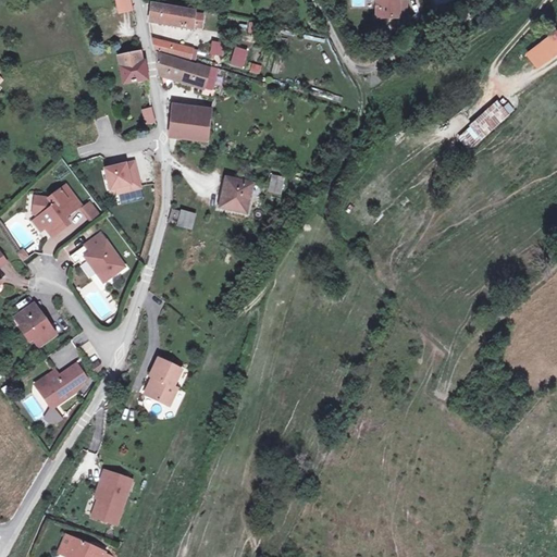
[(131,0),(115,0),(119,14),(133,11),(131,0)]
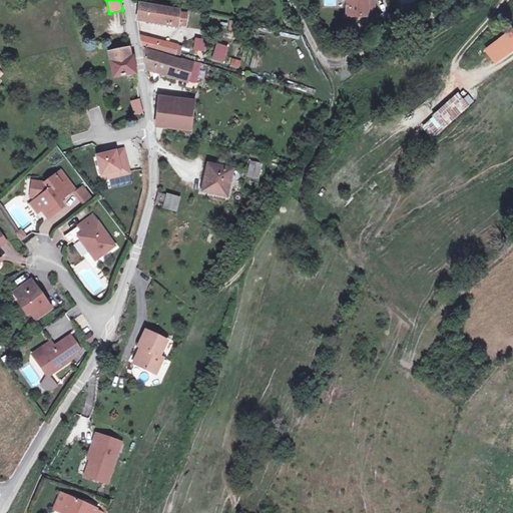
[(347,1),(347,18),(368,17),(368,15),(376,14),(376,1),(368,1),(368,0),(349,0),(350,1),(347,1)]
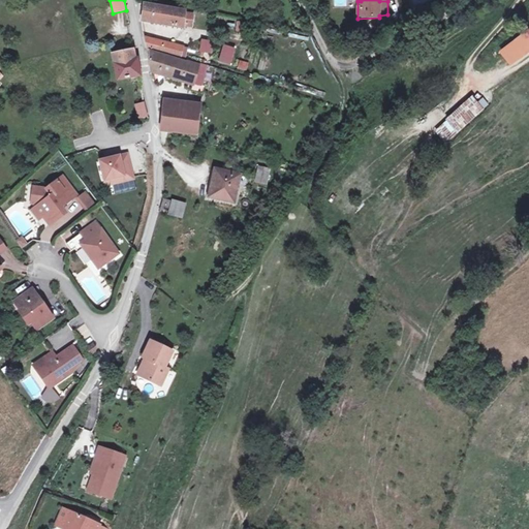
[(144,4),(142,21),(184,28),(184,26),(191,27),(193,13),(186,12),(186,11),(144,4)]
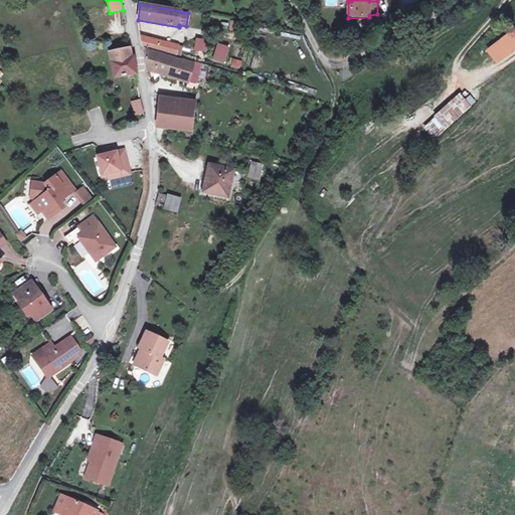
[(234,32),(236,22),(230,20),(228,30),(234,32)]
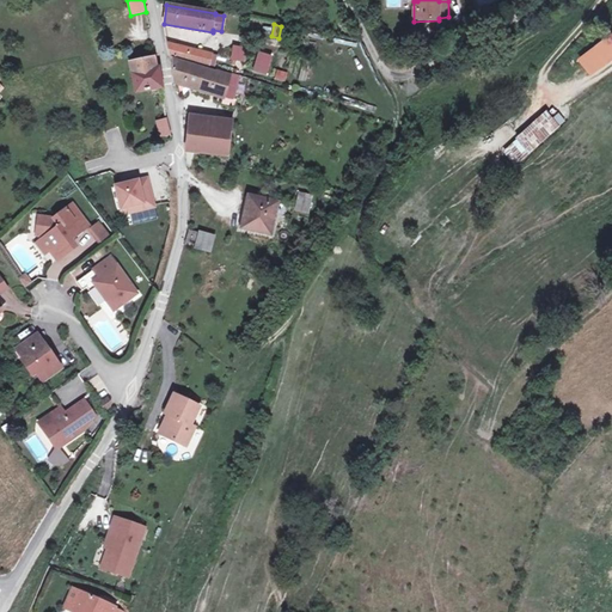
[(167,43),(170,57),(202,66),(206,53),(167,43)]
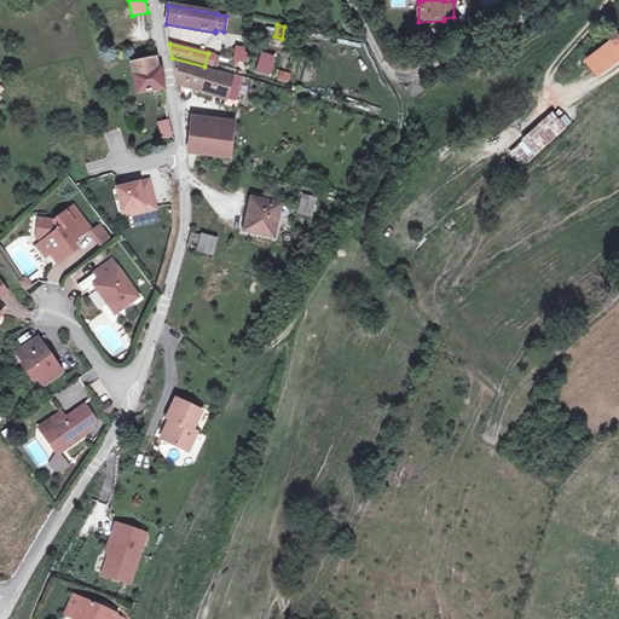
[(233,46),(230,59),(244,63),(248,48),(233,46)]
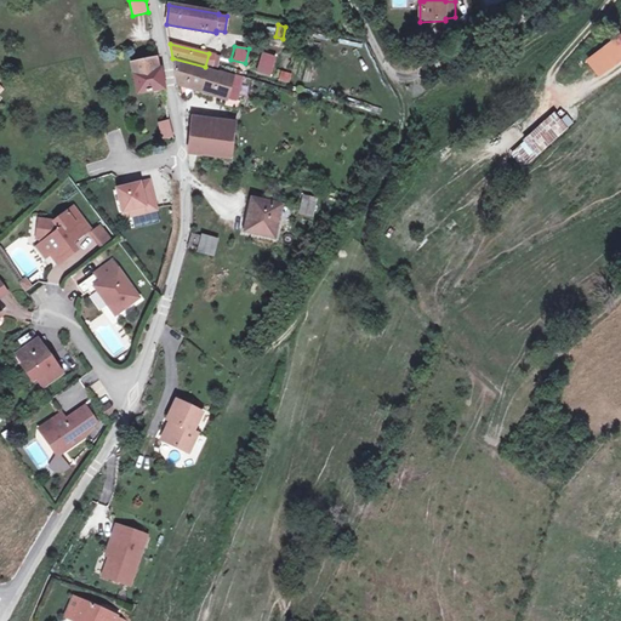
[(261,52),(255,72),(271,77),(277,57),(261,52)]
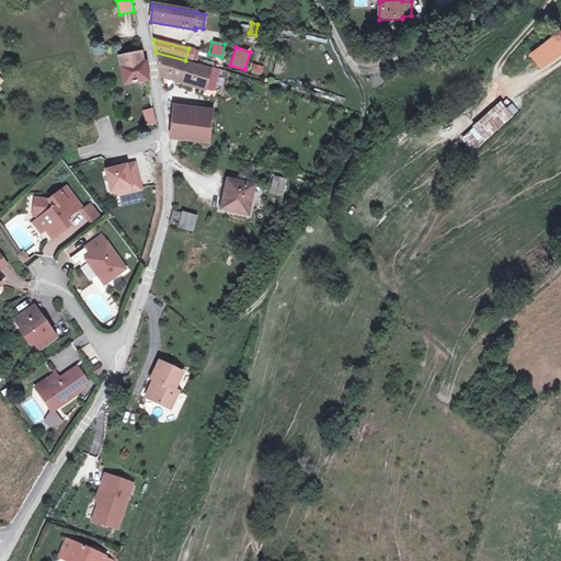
[(189,48),(185,60),(195,63),(198,50),(189,48)]
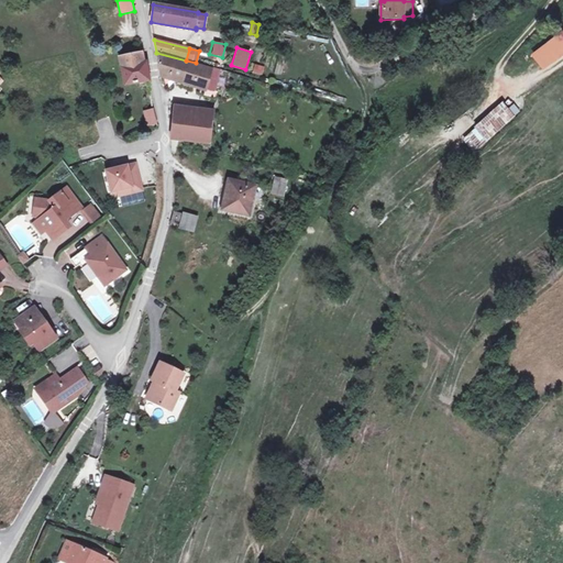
[(144,63),(142,54),(120,58),(125,85),(150,81),(146,62),(144,63)]
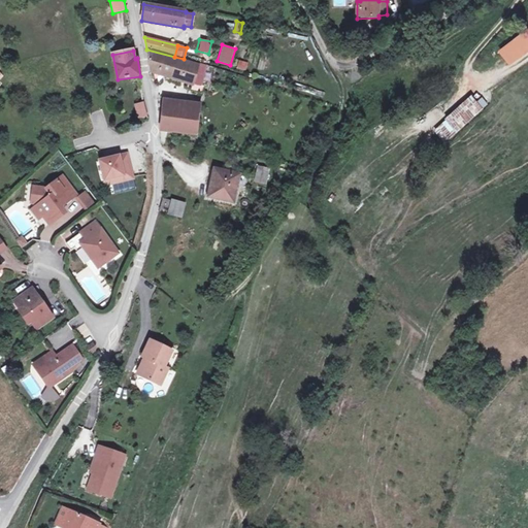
[(150,53),(151,71),(183,81),(188,62),(178,60),(150,53)]
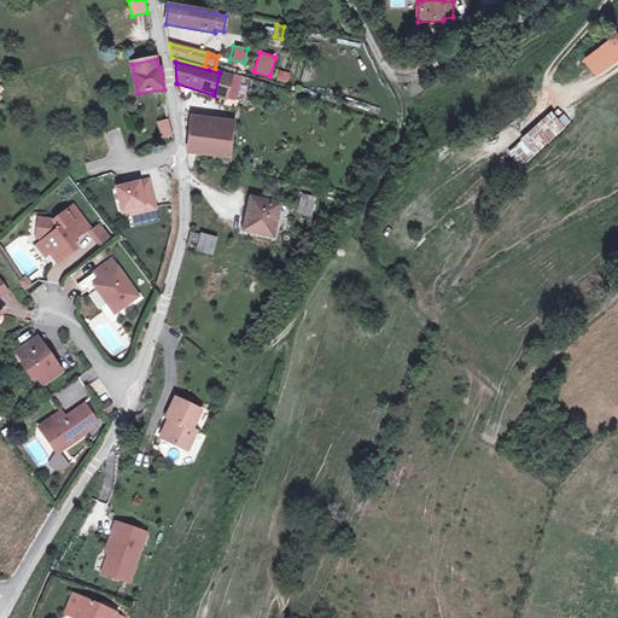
[(289,83),(290,73),(278,71),(277,81),(289,83)]
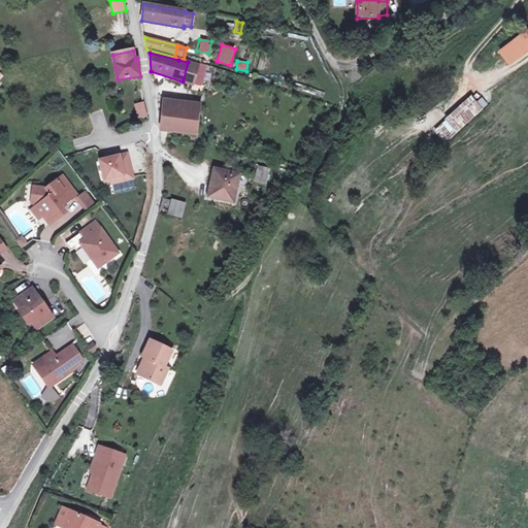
[(194,84),(199,64),(198,64),(188,62),(183,81),(194,84)]
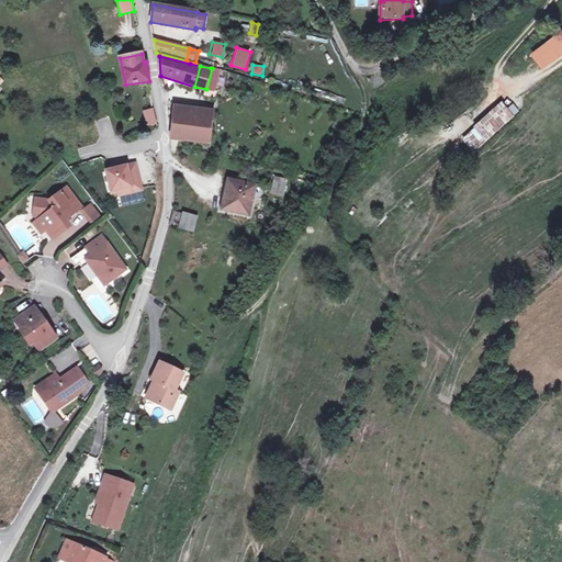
[(212,68),(206,89),(214,90),(220,70),(212,68)]
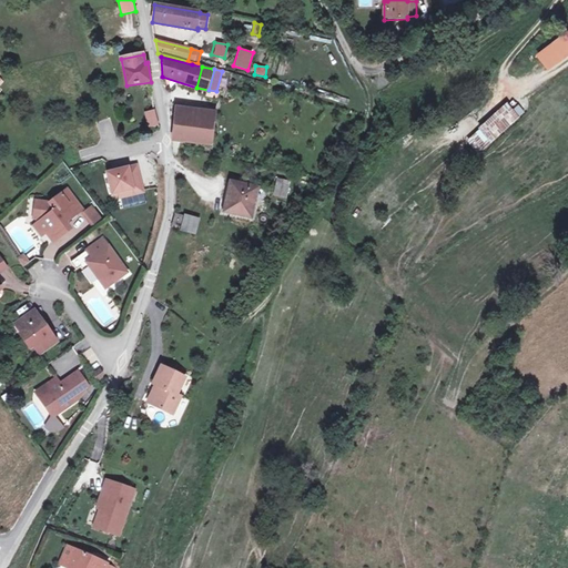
[(159,124),(155,111),(148,113),(152,127),(159,124)]
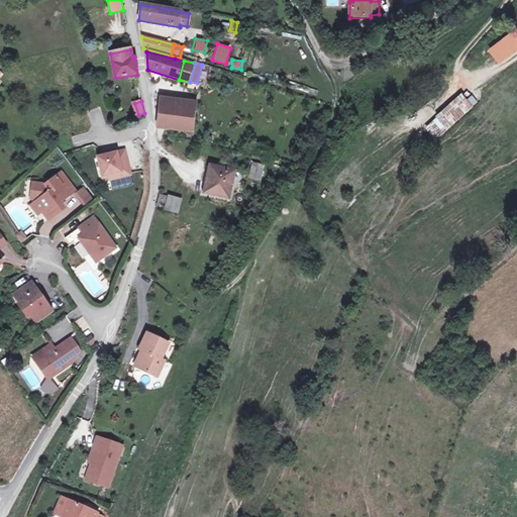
[(191,139),(192,132),(192,131),(196,107),(160,102),(158,128),(158,134),(191,139)]
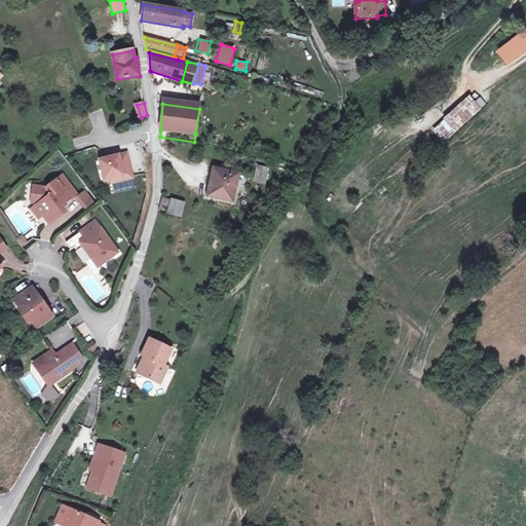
[(126,153),(99,160),(105,181),(109,184),(133,177),(126,153)]
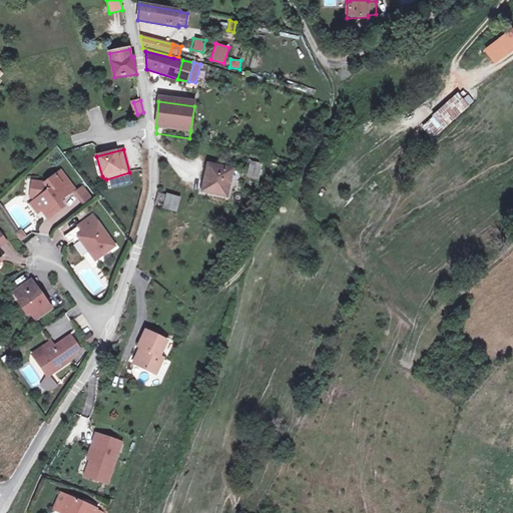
[(248,161),(247,178),(261,179),(262,162),(248,161)]
